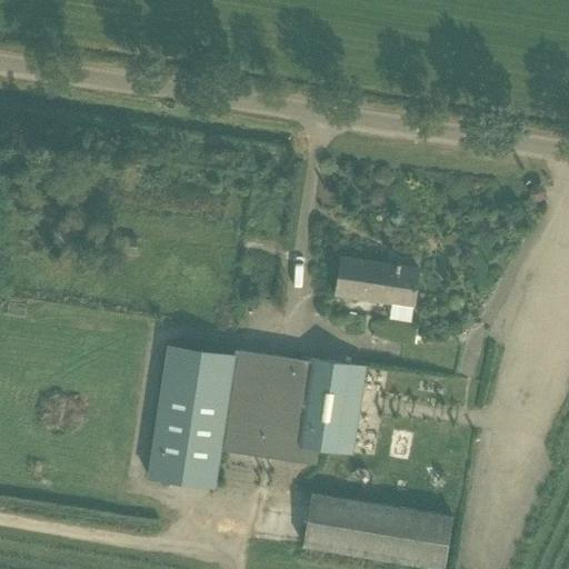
[(121,253),(136,256),(137,239),(122,237),(121,253)]
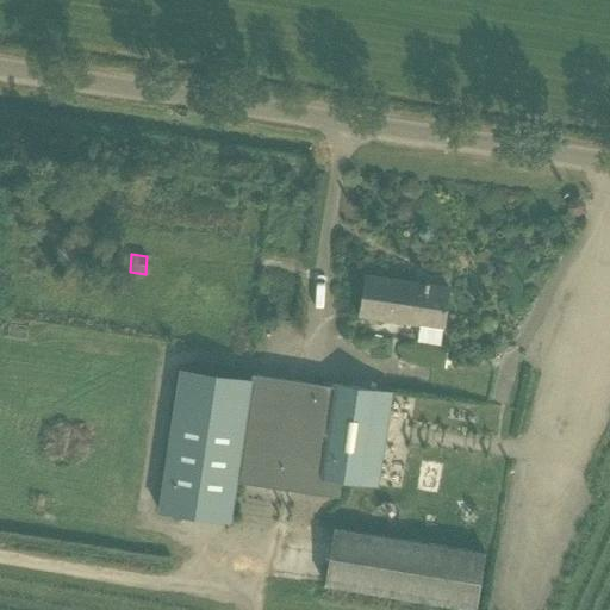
[(443,329),(449,288),(429,286),(429,282),(425,282),(424,290),(414,288),(414,284),(366,277),(360,316),(419,325),(417,341),(440,344),(442,329),(443,329)]
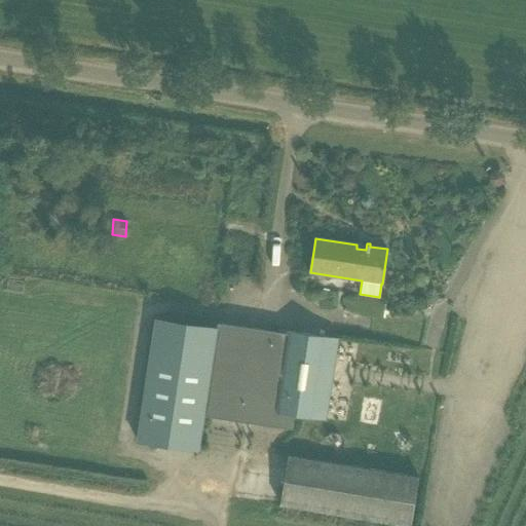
[(136,440),(196,450),(205,391),(216,328),(155,318),(136,440)]
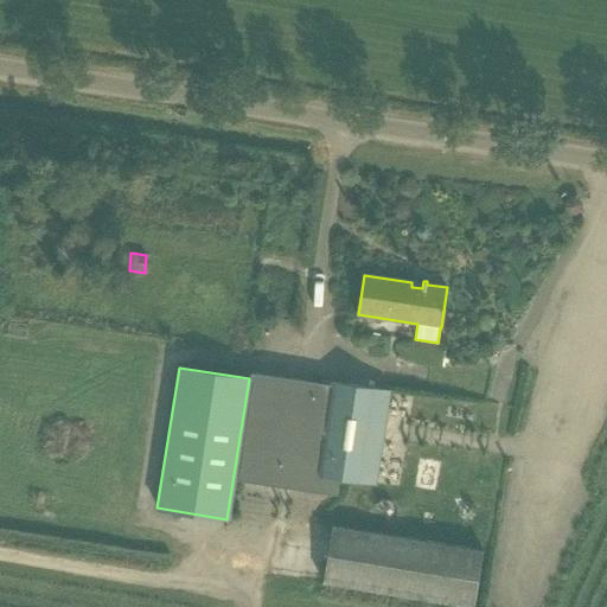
[(376,485),(390,390),(321,379),(307,474),(376,485)]
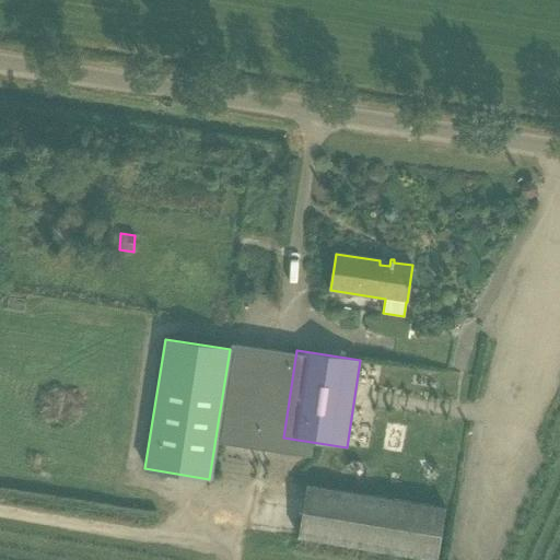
[(436,559),(445,508),(306,485),(298,537),(436,559)]
